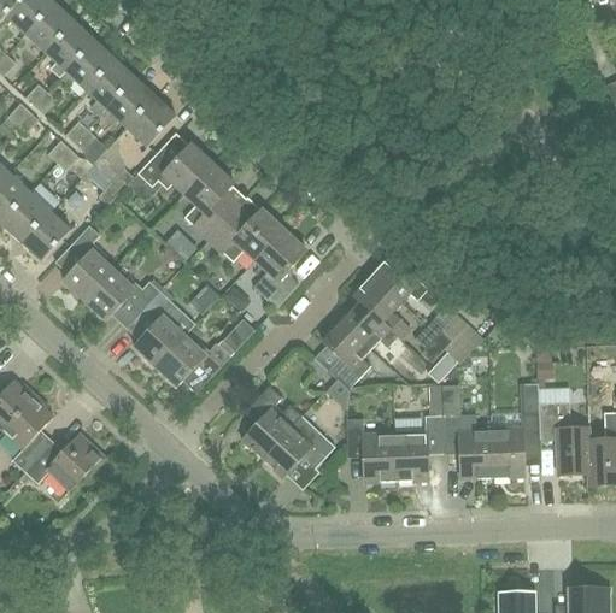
[(0,0),(0,19),(5,15),(17,0),(0,0)]
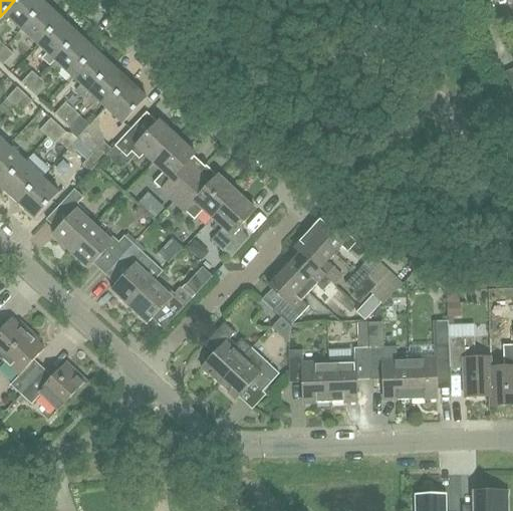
[(20,27),(44,2),(42,0),(14,0),(4,12),(20,27)]
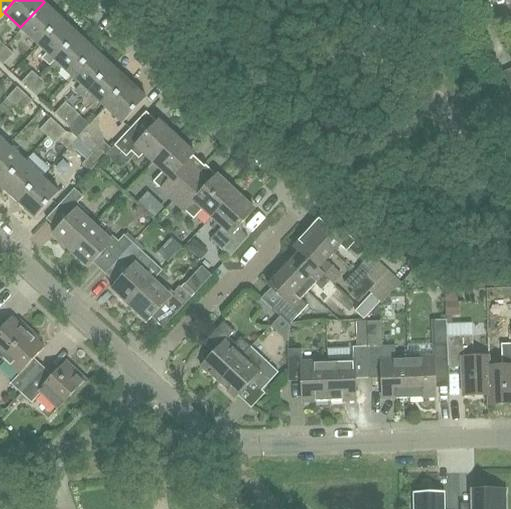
[(37,43),(61,17),(44,2),(20,27),(37,43)]
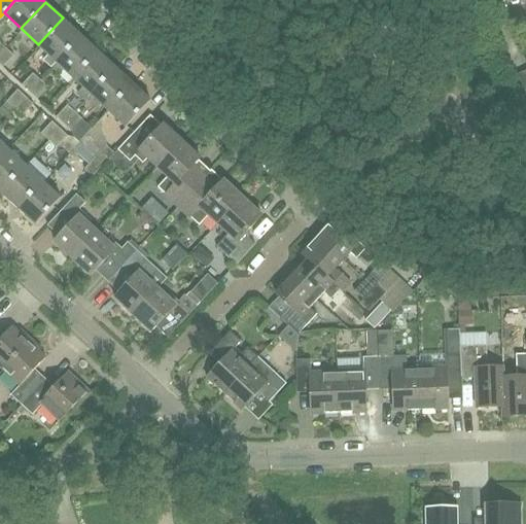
[(56,60),(80,34),(63,18),(38,44),(56,60)]
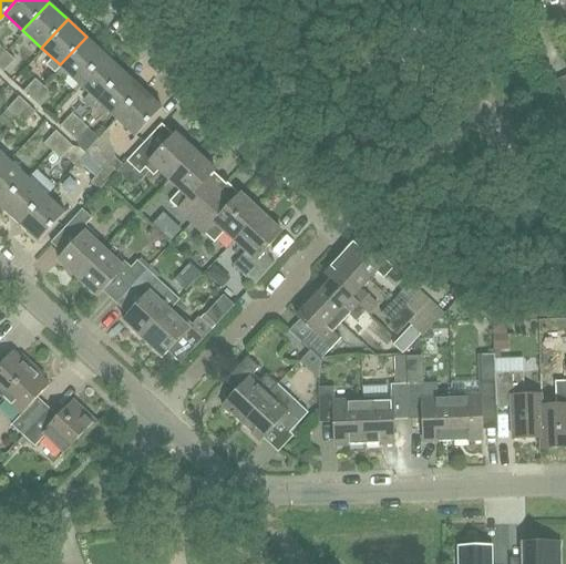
[(79,82),(104,53),(86,37),(60,64),(79,82)]
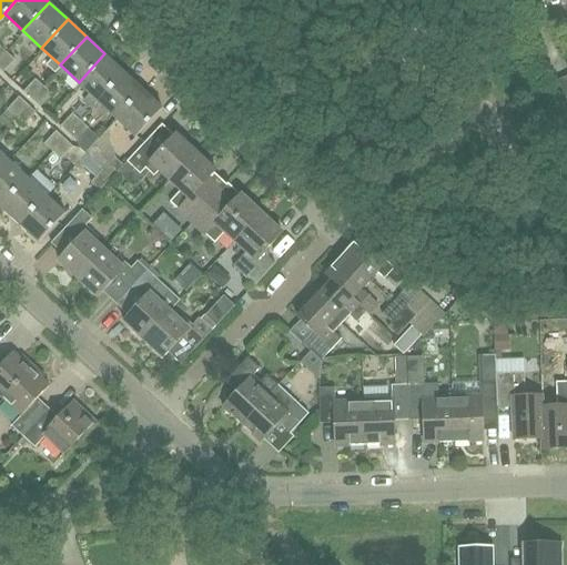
[(6,50),(0,56),(0,68),(2,70),(14,57),(6,50)]
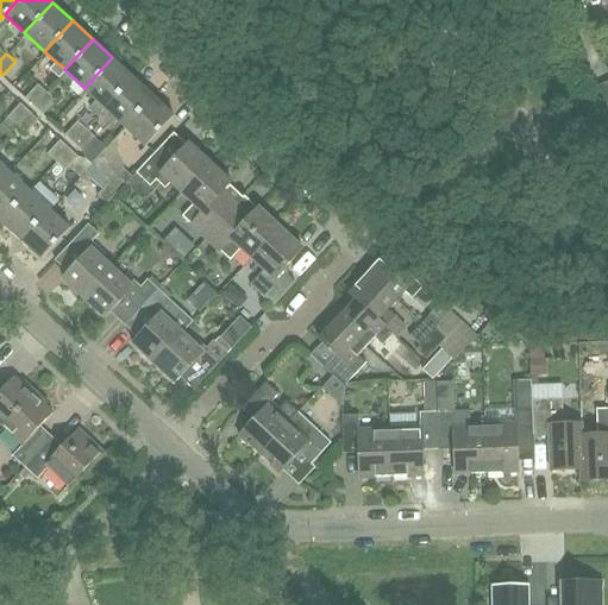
[(104,106),(132,76),(112,57),(85,88),(104,106)]
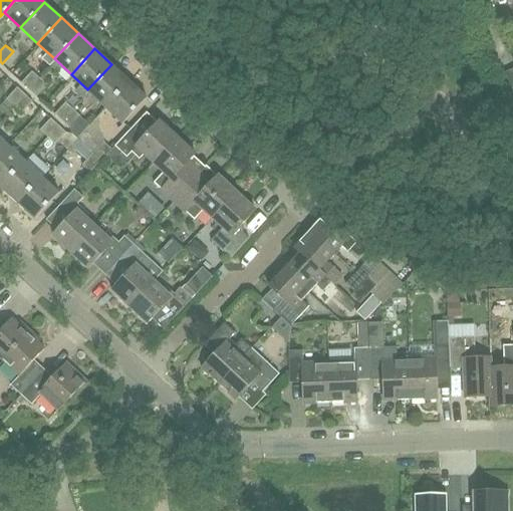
[(104,105),(129,79),(111,64),(87,89),(104,105)]
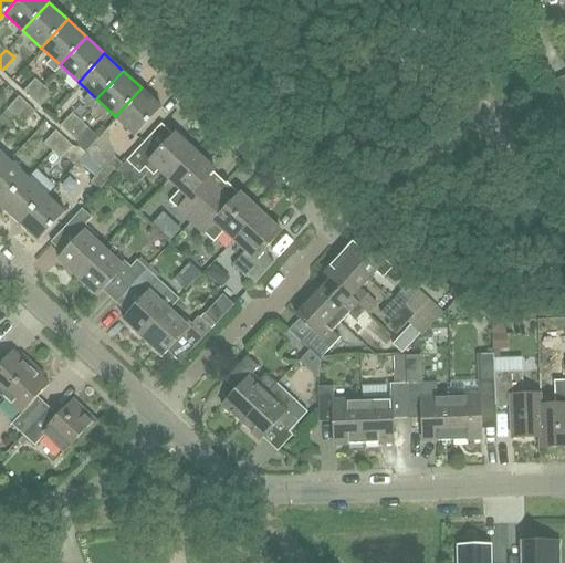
[(31,96),(43,84),(34,76),(22,89),(31,96)]
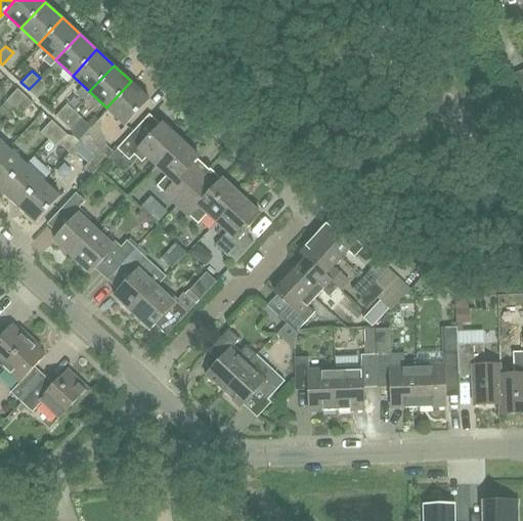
[(40,78),(29,89),(36,96),(47,85),(40,78)]
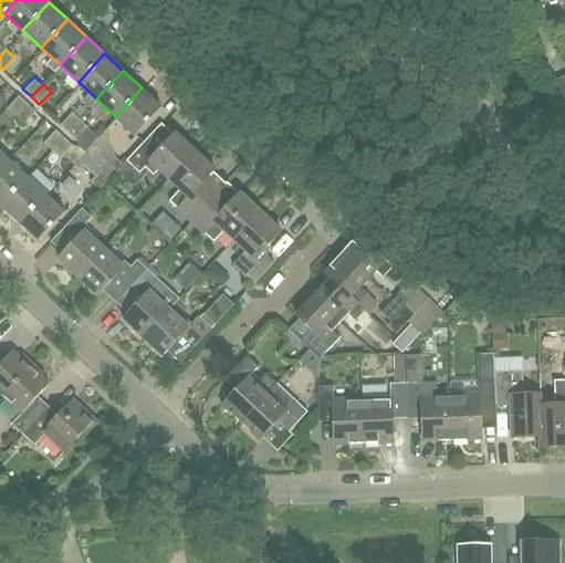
[(142,87),(115,116),(134,134),(160,105),(142,87)]
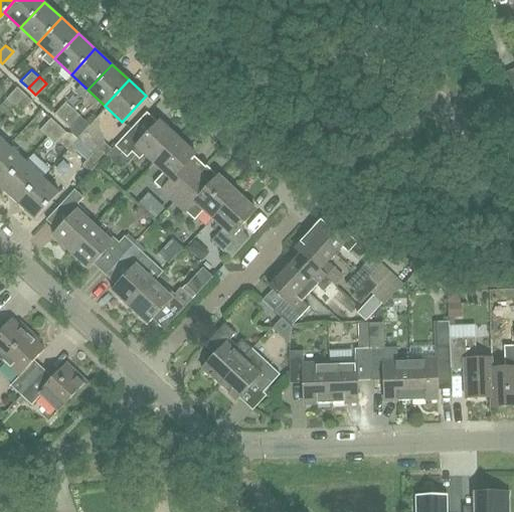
[(13,104),(24,93),(16,86),(6,97),(13,104)]
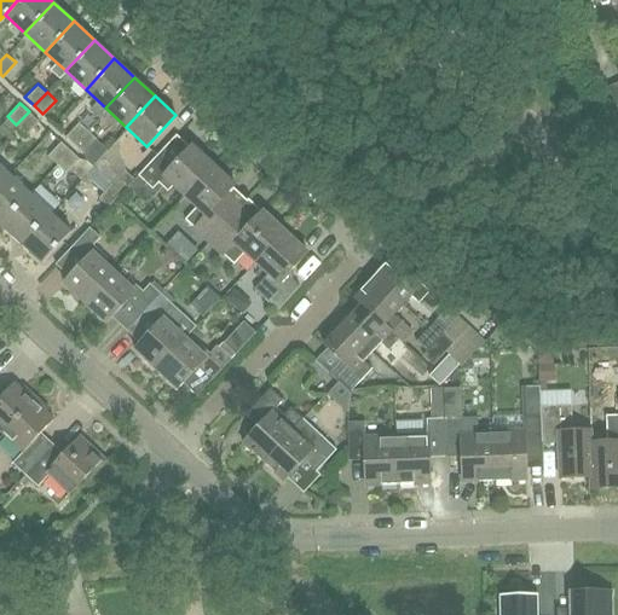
[(29,111),(16,125),(26,133),(38,120),(29,111)]
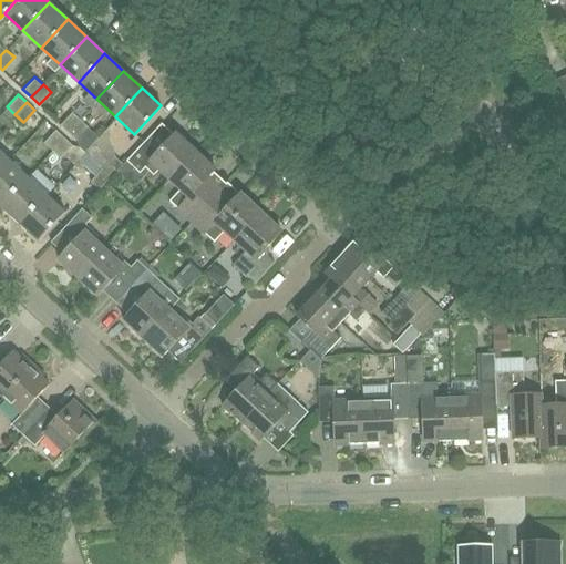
[(68,131),(80,119),(72,111),(60,123),(68,131)]
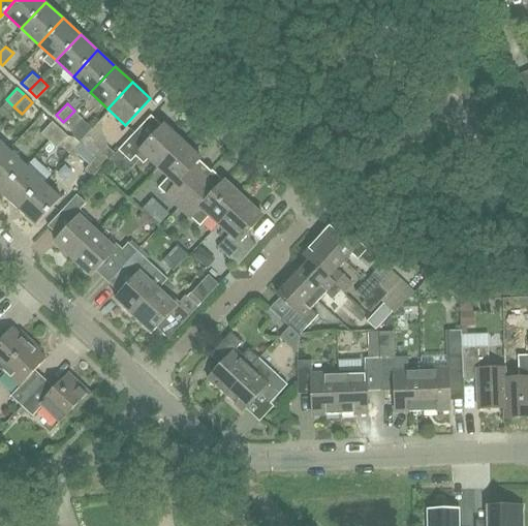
[(74,111),(63,122),(71,129),(82,118),(74,111)]
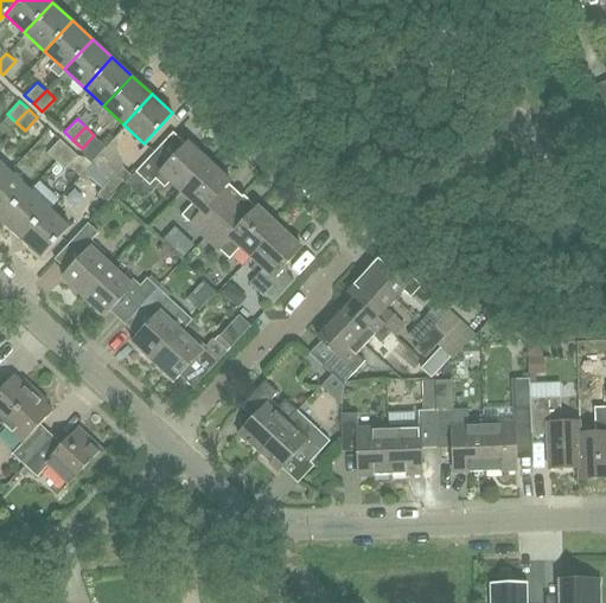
[(56,159),(68,146),(59,138),(46,151),(56,159)]
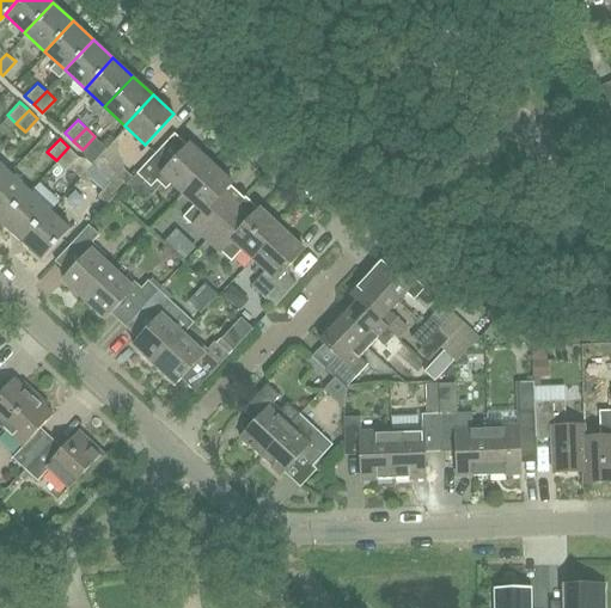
[(182,191),(211,161),(189,141),(169,163),(156,149),(135,171),(151,184),(157,178),(165,186),(171,180),(182,191)]
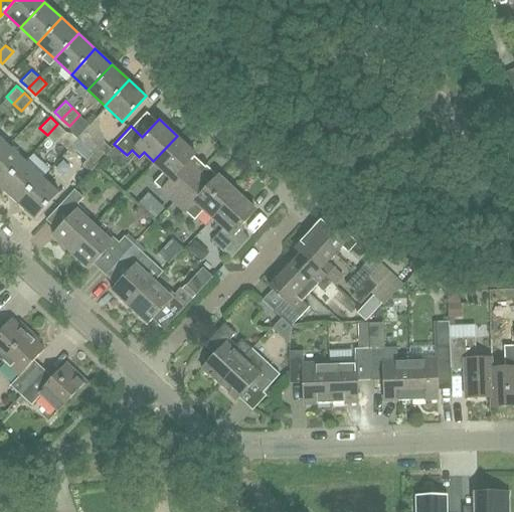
[(57,124),(47,135),(54,142),(65,131),(57,124)]
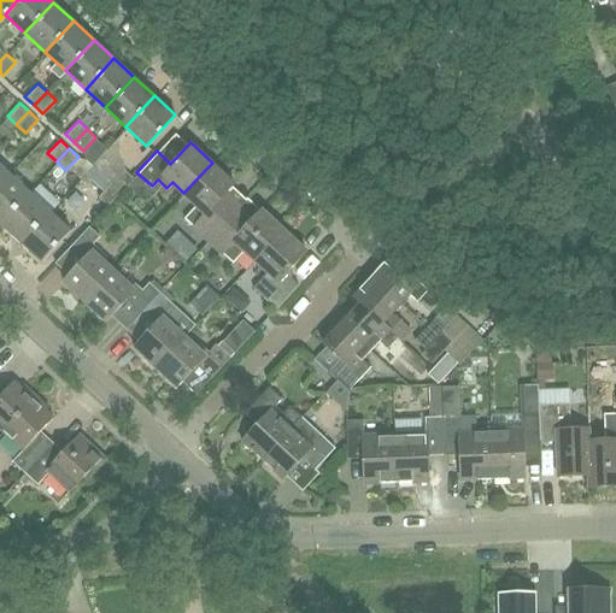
[(227,217),(246,198),(232,184),(233,182),(212,163),(183,193),(195,204),(183,216),(193,224),(207,239),(227,217)]
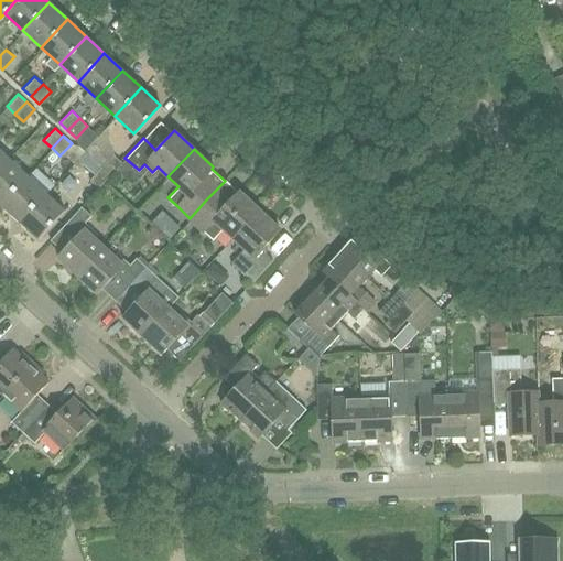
[(89,179),(98,186),(109,174),(101,166),(86,153),(79,160),(94,173),(89,179)]
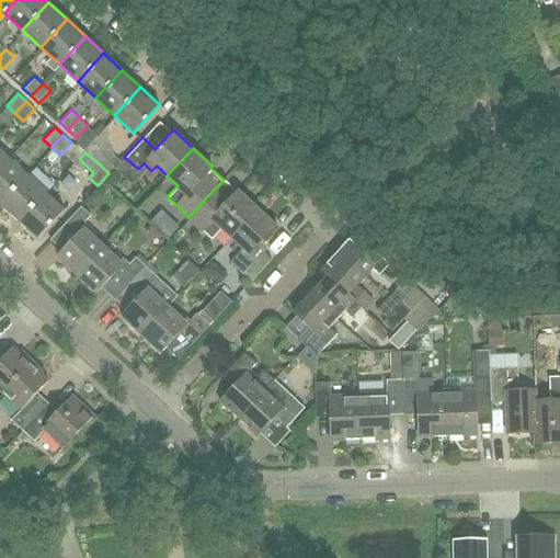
[(112,152),(101,166),(109,173),(121,160),(112,152)]
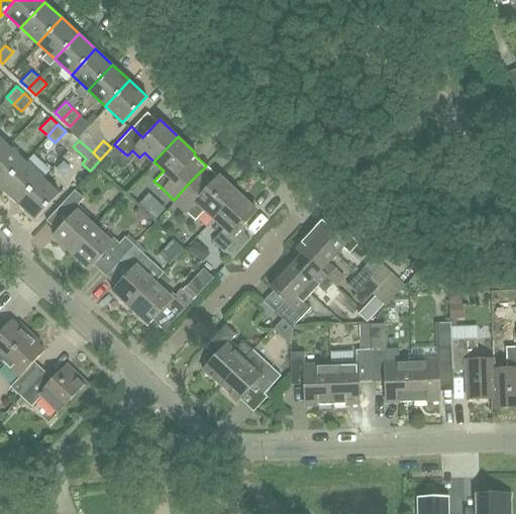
[(0,187),(24,161),(7,144),(0,152),(0,187)]
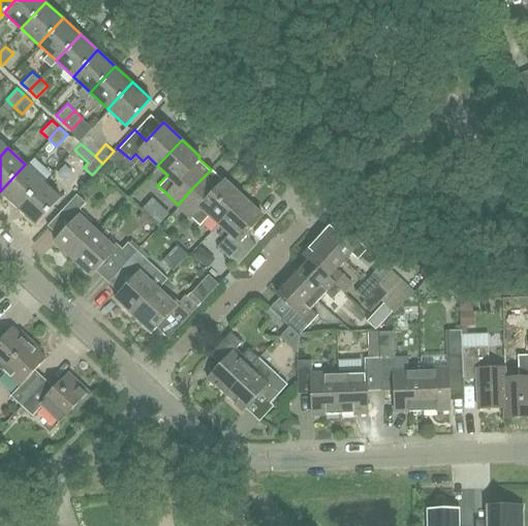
[(18,207),(42,180),(25,164),(0,191),(18,207)]
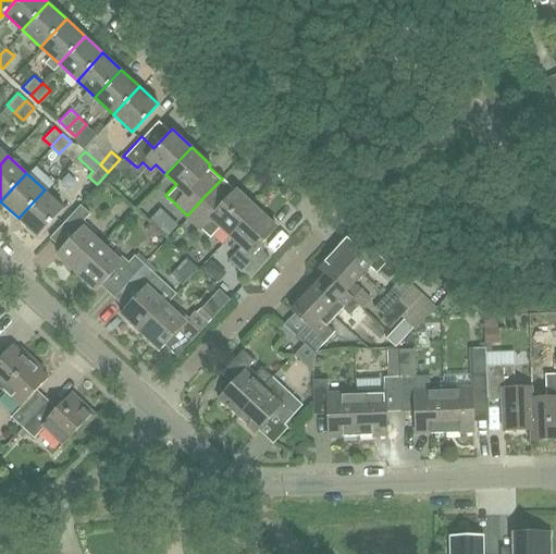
[(235,189),(222,177),(222,179),(205,196),(187,216),(210,236),(220,225),(230,234),(255,206),(236,188),(235,189)]
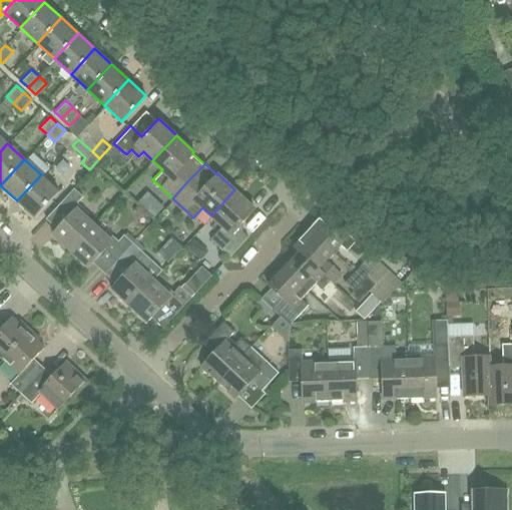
[(41,174),(17,200),(34,216),(58,190),(41,174)]
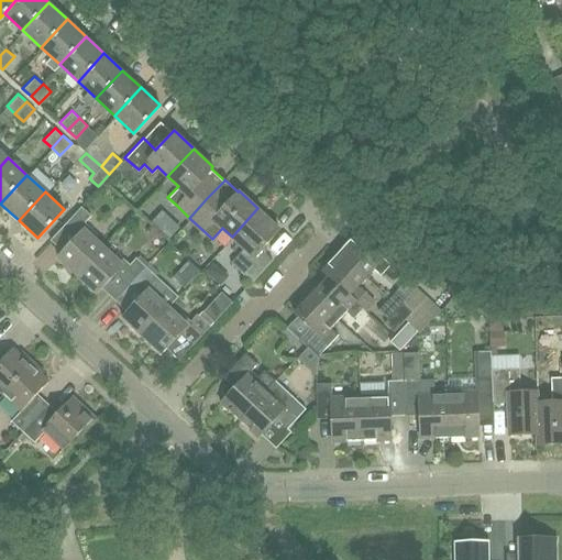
[(77,274),(103,245),(94,237),(97,233),(84,221),(90,213),(80,205),(63,224),(76,237),(57,256),(77,274)]
